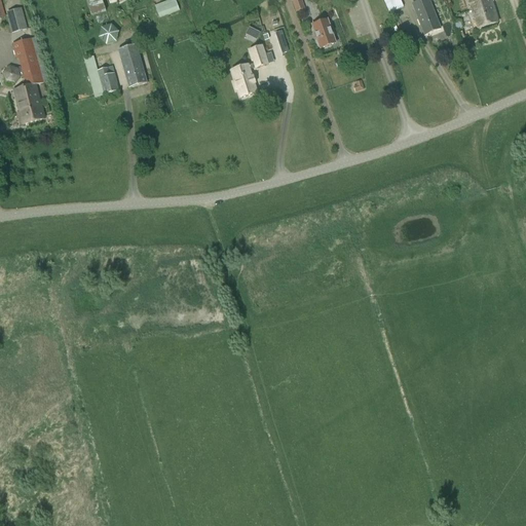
[(101,0),(99,0),(87,2),(90,15),(105,12),(101,0)]
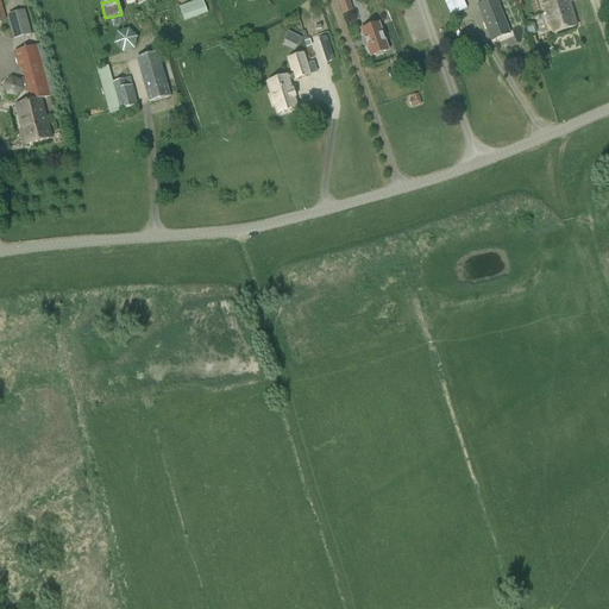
[(183,22),(207,12),(202,0),(198,0),(179,7),(183,22)]
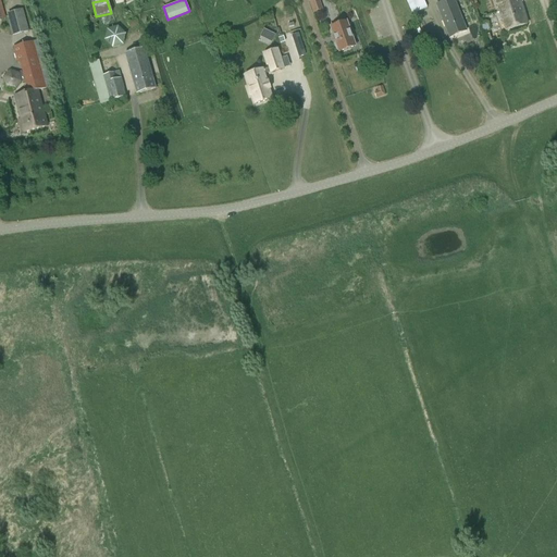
[(318,0),(312,0),(308,2),(312,13),(322,10),(318,0)]
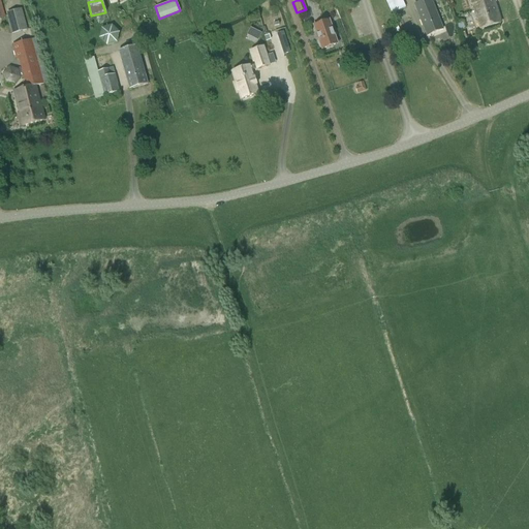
[(406,8),(402,0),(384,0),(392,14),(406,8)]
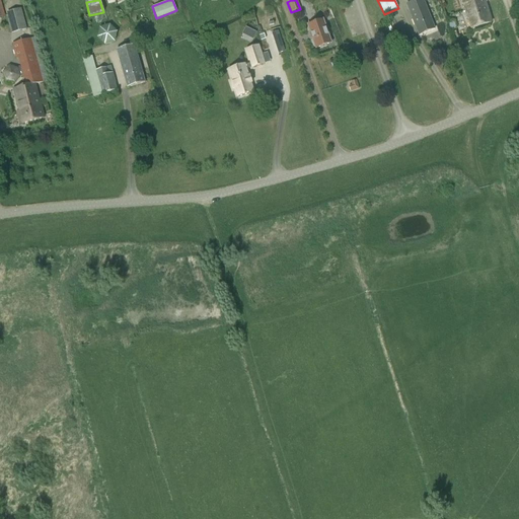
[(419,35),(434,29),(422,0),(420,0),(406,5),(419,35)]
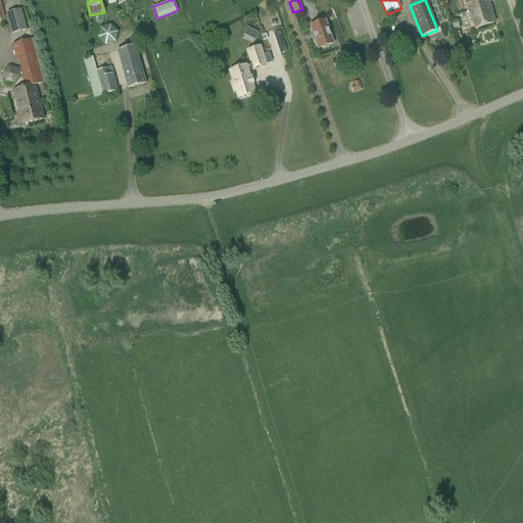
[(465,0),(474,30),(495,24),(487,0),(465,0)]
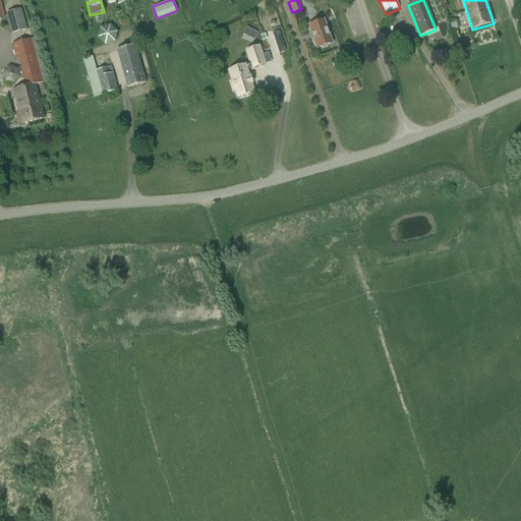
[(26,29),(22,16),(20,8),(7,11),(10,20),(8,20),(11,33),(26,29)]
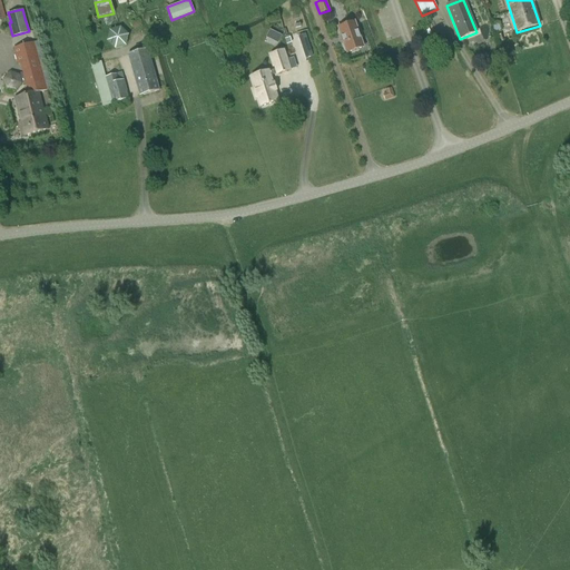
[(346,53),(363,47),(355,22),(337,28),(346,53)]
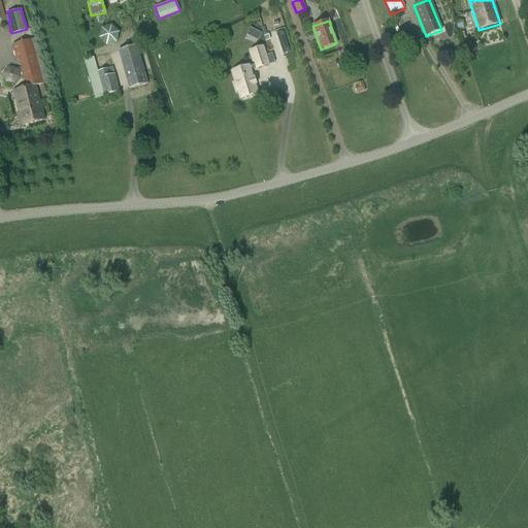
[(101,28),(99,38),(106,45),(117,42),(119,33),(111,26),(101,28)]
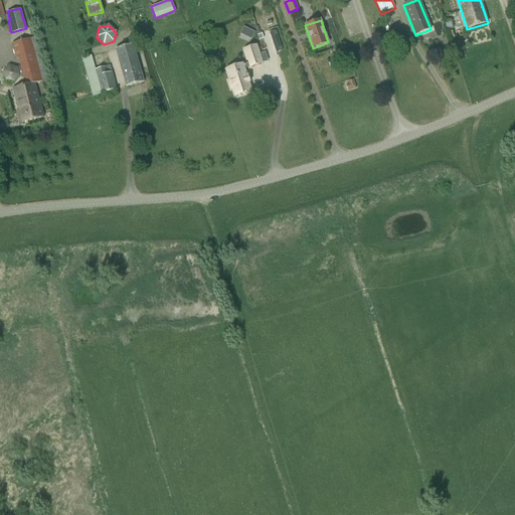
[(277,32),(271,34),(277,53),(283,52),(277,32)]
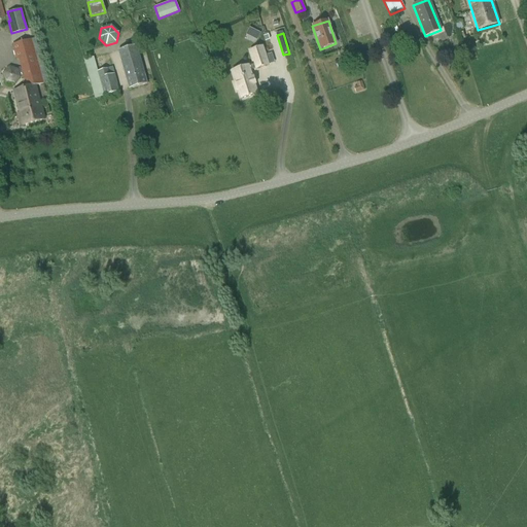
[(43,83),(32,40),(12,45),(16,60),(19,60),(26,88),(13,91),(21,119),(18,120),(20,127),(44,120),(35,85),(43,83)]
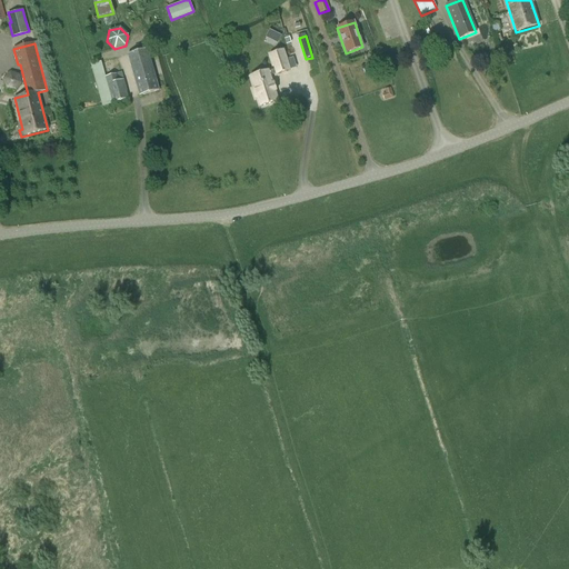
[(140,96),(159,90),(147,49),(128,55),(140,96)]
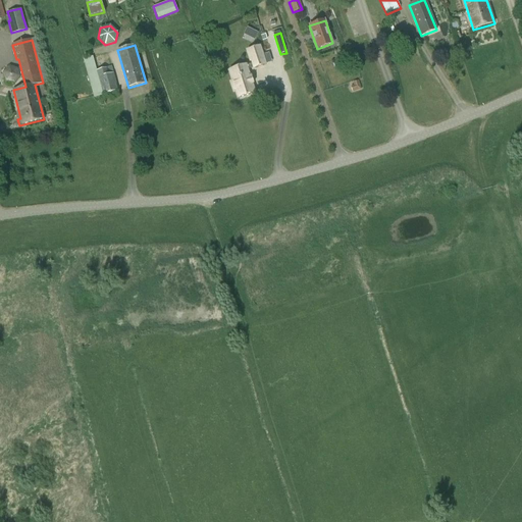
[(247,65),(246,64),(229,69),(233,81),(231,82),(233,90),(236,89),(239,98),(255,93),(252,84),(253,83),(251,75),(250,76),(248,69),(253,67),(254,68),(266,64),(260,46),(248,50),(252,63),(247,65)]
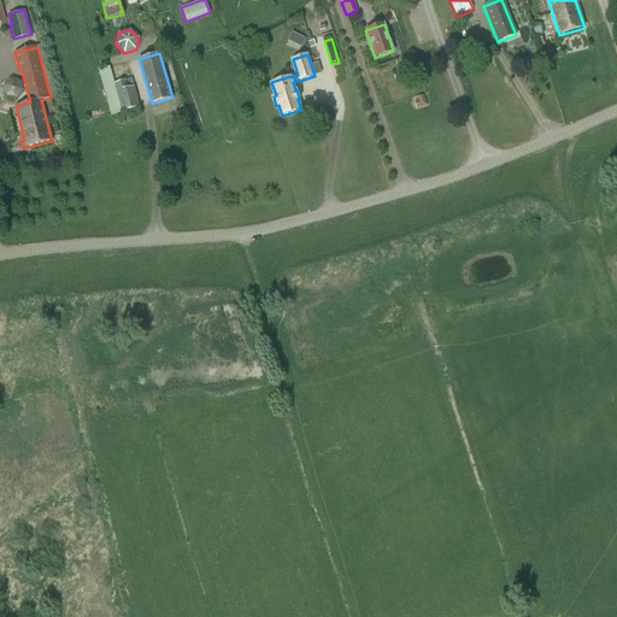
[(111,115),(140,107),(131,80),(116,84),(110,68),(99,71),(111,115)]
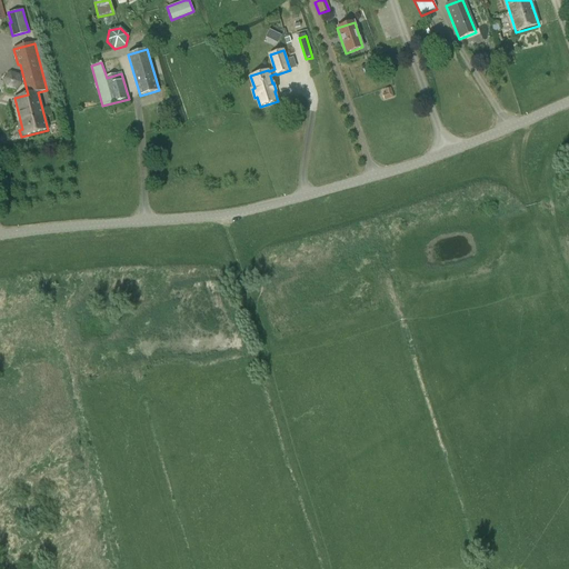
[(386,95),(382,95),(385,100),(393,98),(391,89),(385,91),(386,95)]
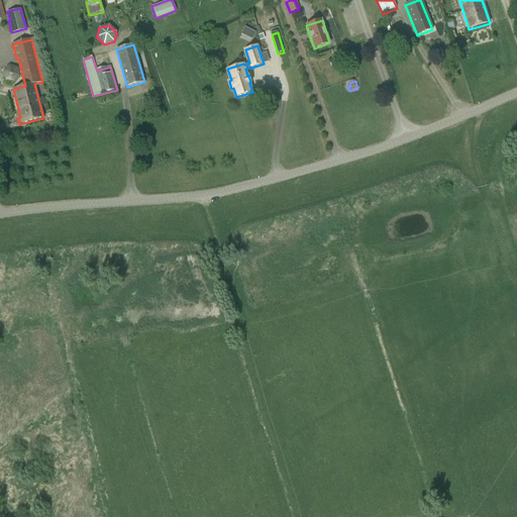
All buildings are outlined.
